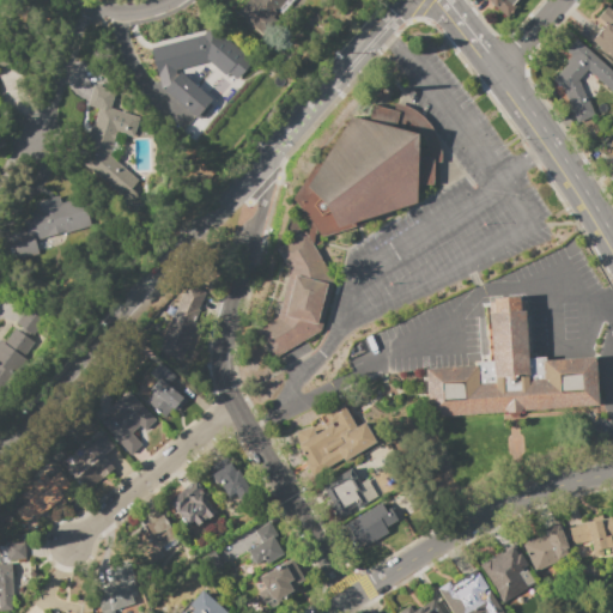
[(236,13),(247,0),(291,0),(261,35),(236,13)]
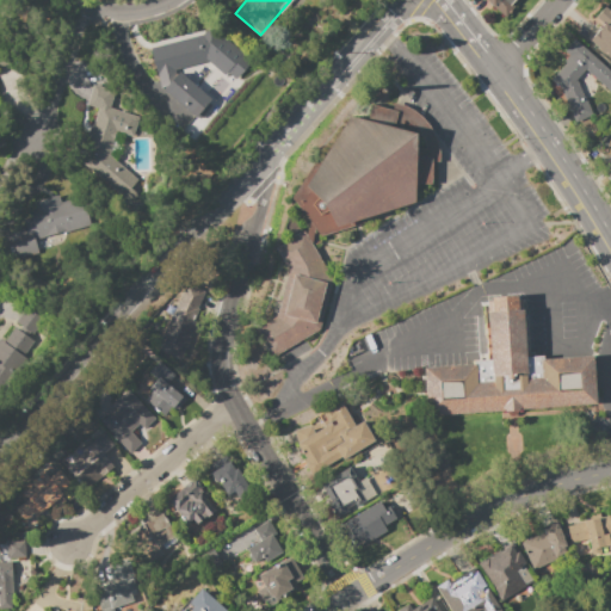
[(483,0),(499,14),(513,0),(483,0)]
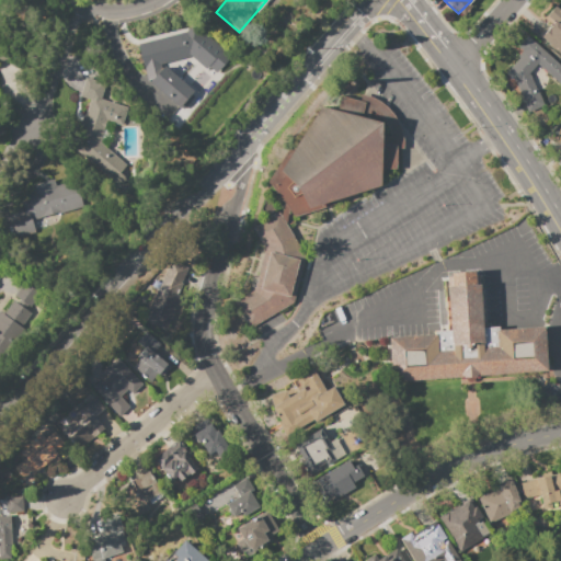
[(553,6),(560,12),(560,57),(554,50),(551,54),(545,47),(547,45),(539,37),(548,27),(545,24),(549,19),(545,15),(553,6)]
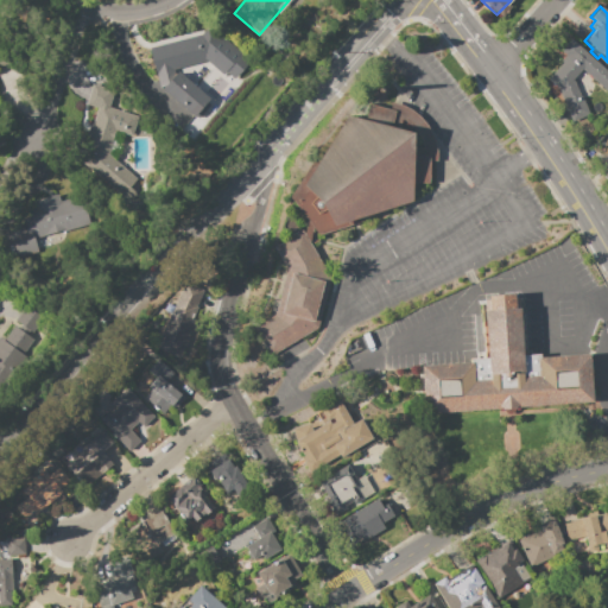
[(208,27),(216,58),(171,70),(172,76),(168,81),(157,84),(147,43),(208,27)]
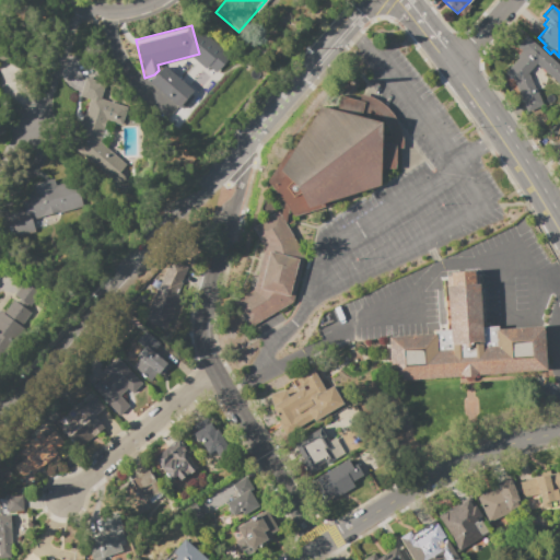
[(0,28),(11,57),(0,60),(0,28)]
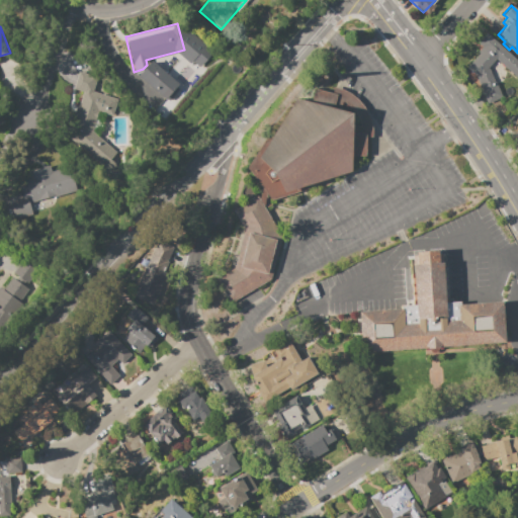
[(475,82),(470,86),(460,73),(479,54),(477,52),(482,47),(477,42),(486,33),(517,62),(517,74),(515,77),(495,59),(488,67),(501,98),(484,105),(475,82)]
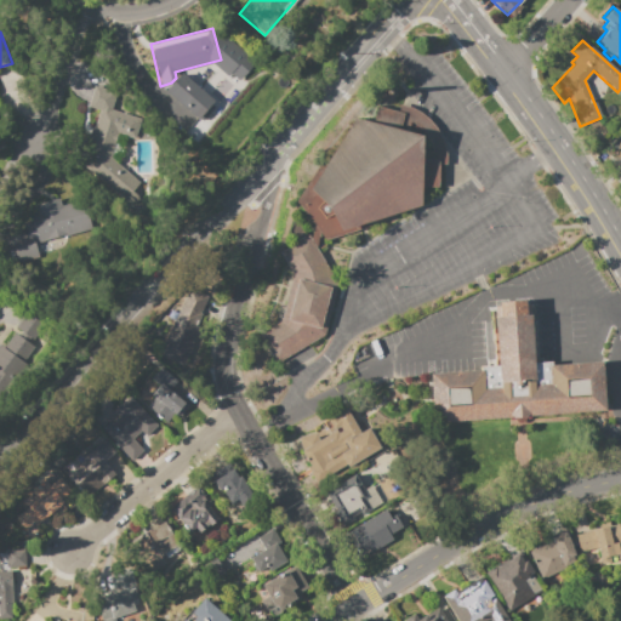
[(181,72),(212,98),(195,119),(164,91),(171,83),(176,78),(181,72)]
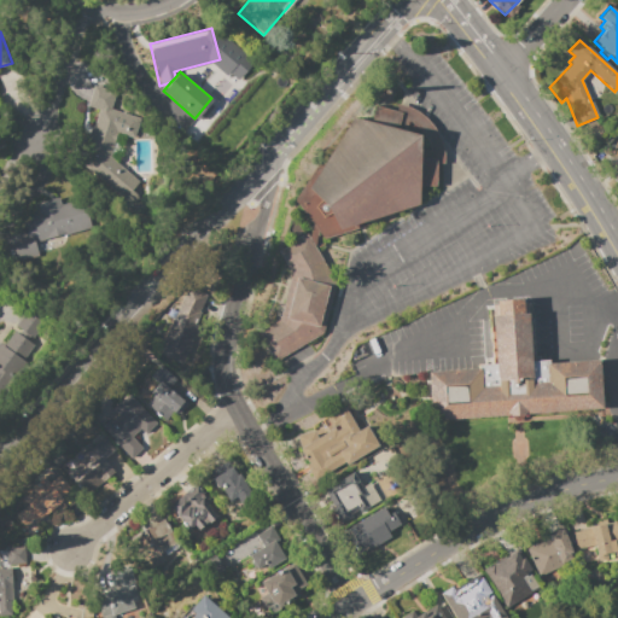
[(93,86),(115,93),(110,109),(140,118),(133,139),(117,133),(109,156),(139,184),(123,202),(83,167),(81,164),(89,138),(87,138),(91,126),(93,126),(99,110),(86,105),(93,86)]
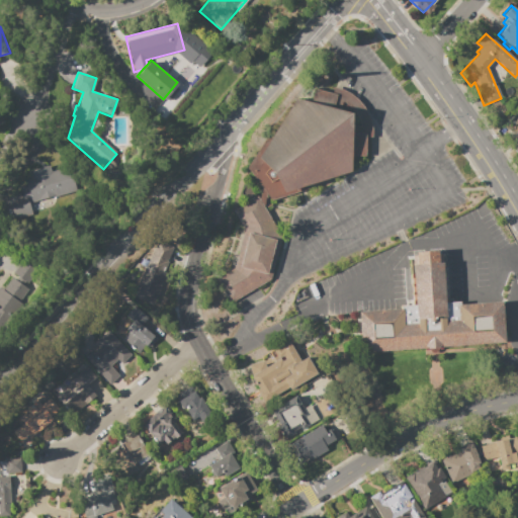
[(310,102),(314,89),(336,95),(332,108),(350,113),(350,133),(365,134),(364,157),(350,156),(350,171),(305,185),(307,189),(270,201),(247,168),(258,149),(262,151),(294,99),(310,102)]
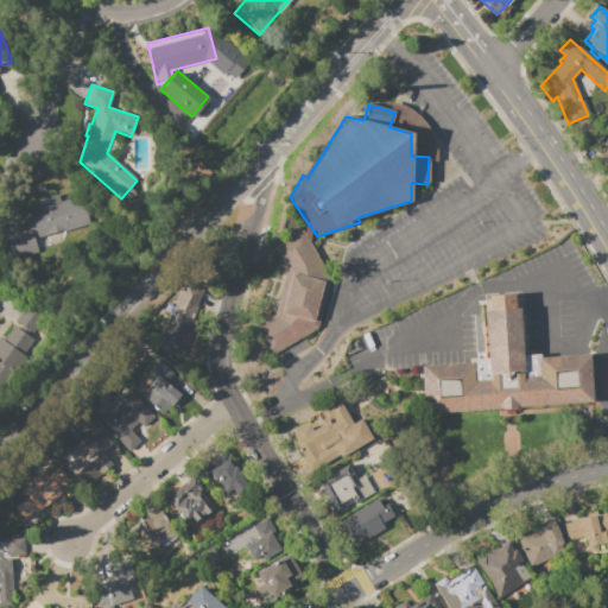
[(607,184),(595,164),(607,154),(607,184)]
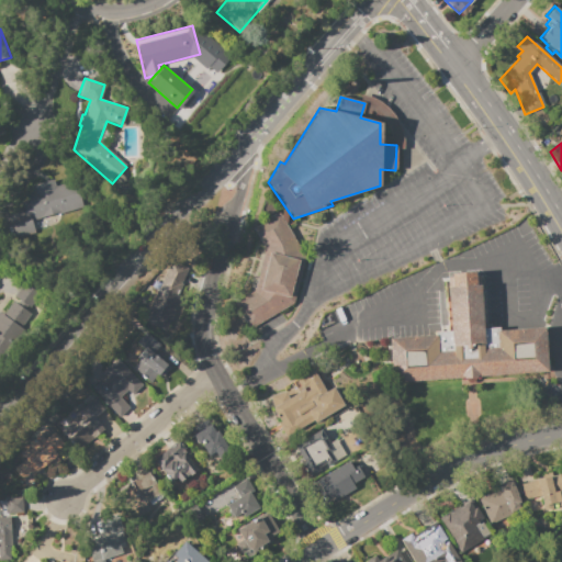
[(8,213),(22,210),(20,202),(27,200),(25,195),(32,193),(31,187),(53,180),(55,187),(77,180),(81,198),(80,198),(82,206),(31,221),(34,233),(15,238),(8,213)]
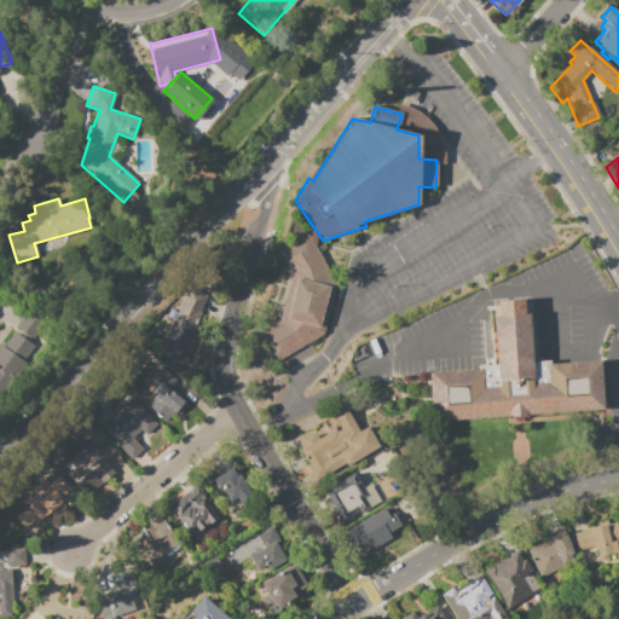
[(335,284),(323,333),(322,335),(319,336),(275,363),(258,334),(278,320),(290,275),(278,252),(307,235),(335,284)]
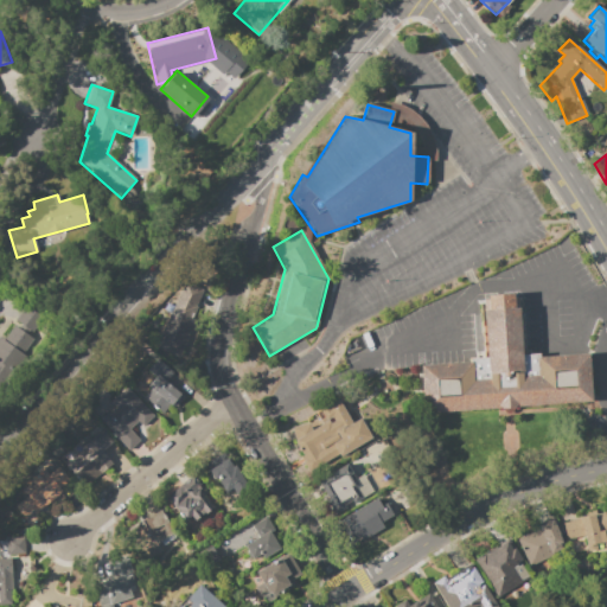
[(154,346),(184,282),(202,291),(195,306),(197,307),(191,320),(195,323),(178,357),(154,346)]
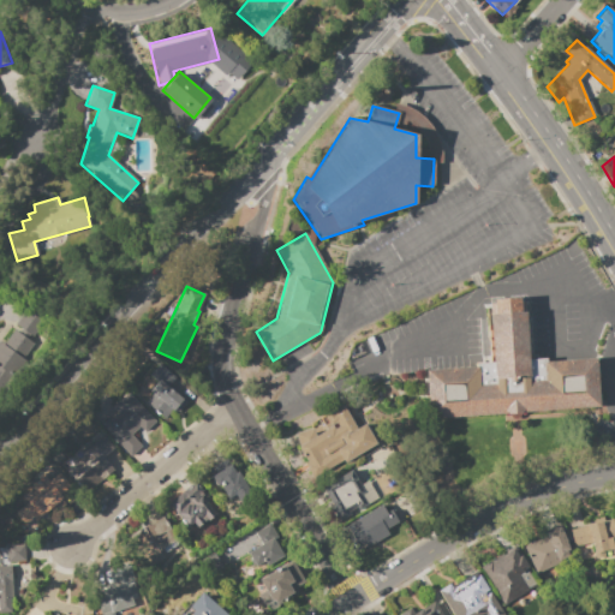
[(428,419),(424,370),(475,366),(475,364),(491,363),(489,314),(494,314),(493,309),(489,309),(489,304),(493,303),(493,299),(519,297),(519,302),(527,302),(530,359),(545,358),(545,362),(596,358),(599,408),(428,419)]
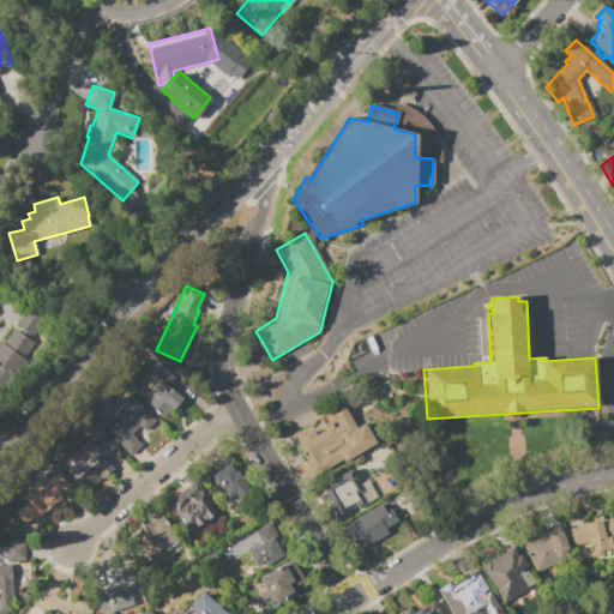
[(29,336),(40,320),(24,308),(13,324),(29,336)]
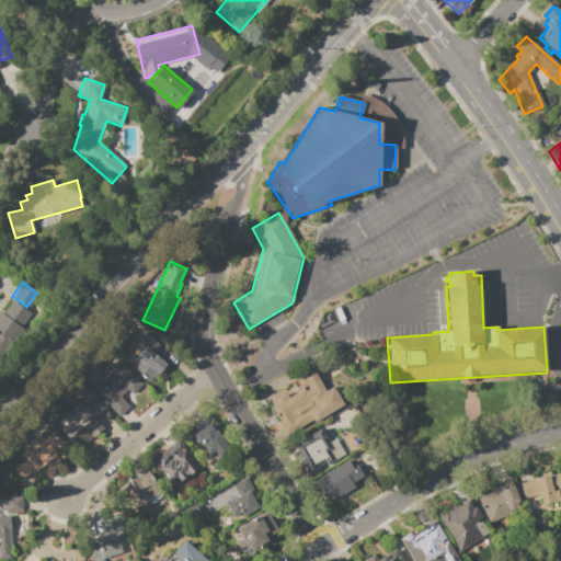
[(12,301),(30,313),(20,328),(24,331),(14,345),(8,341),(0,351),(0,310),(3,313),(12,301)]
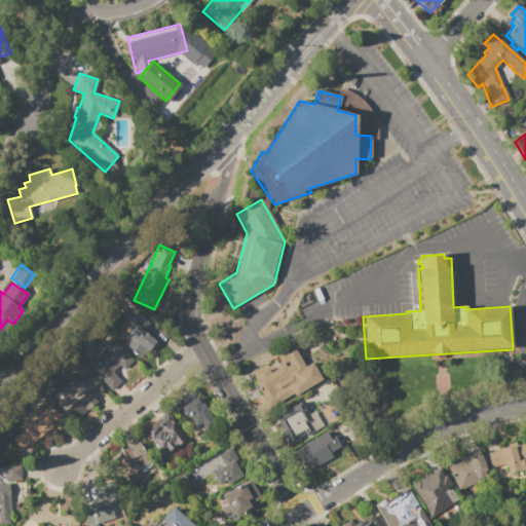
[(136,311),(149,324),(143,331),(158,344),(151,353),(148,351),(146,350),(144,352),(145,353),(140,359),(123,345),(128,339),(125,336),(134,328),(126,322),(136,311)]
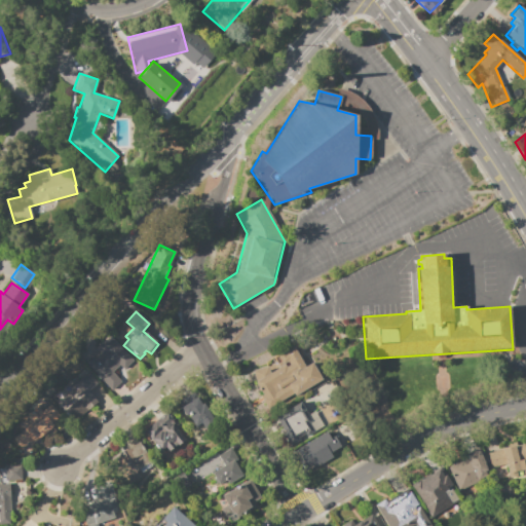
[(109,335),(133,361),(122,369),(119,365),(112,371),(121,381),(110,391),(96,377),(98,375),(87,365),(95,359),(101,353),(96,348),(109,335)]
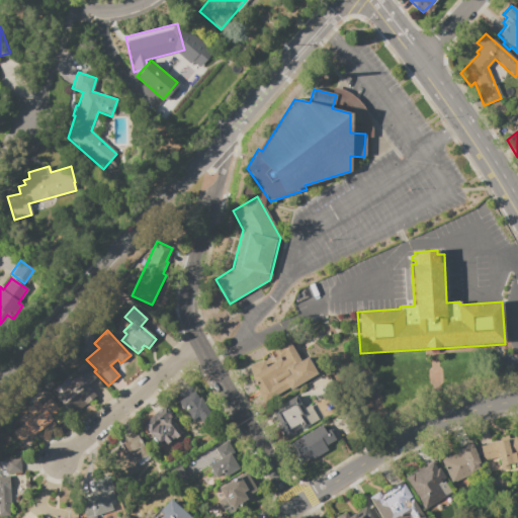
[(288,341),(299,361),(307,357),(317,375),(290,391),(287,386),(262,401),(256,391),(258,389),(251,375),(253,374),(248,365),(261,361),(262,363),(275,355),(272,350),(288,341)]
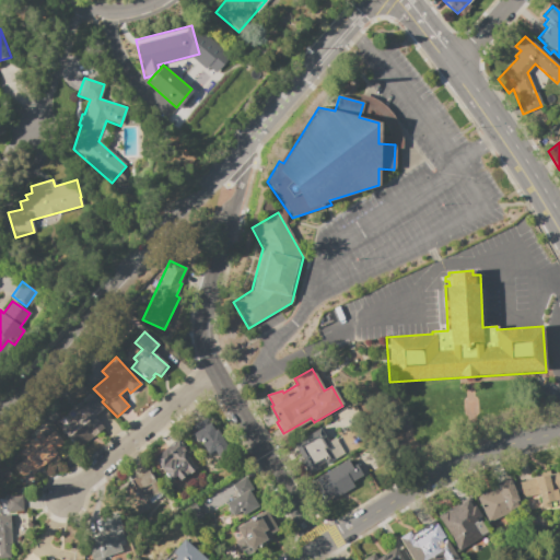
[(95,377),(89,384),(82,377),(89,370),(95,377)]
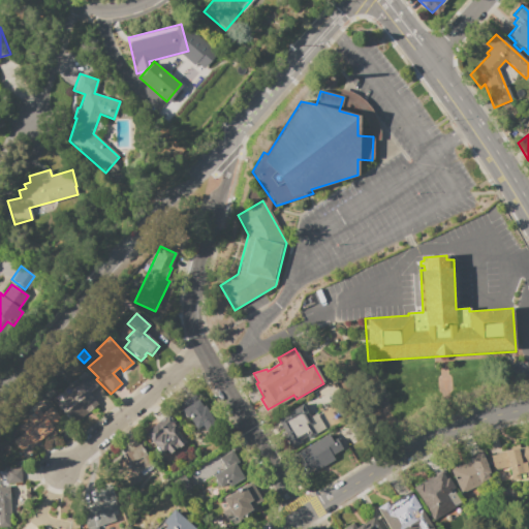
[(88,375),(98,385),(89,394),(98,404),(73,425),(57,405),(71,393),(69,391),(88,375)]
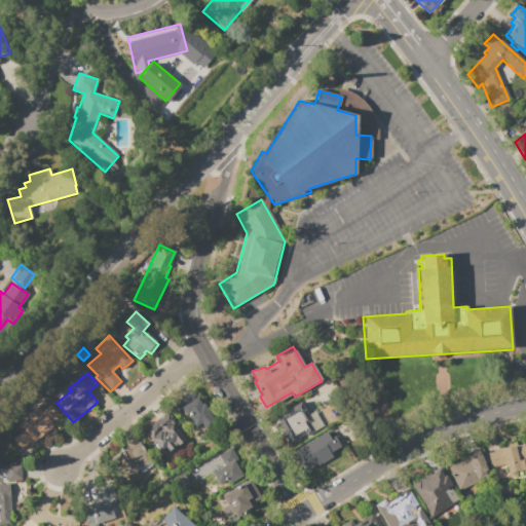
[(211,420),(194,390),(177,401),(193,430),(211,420)]
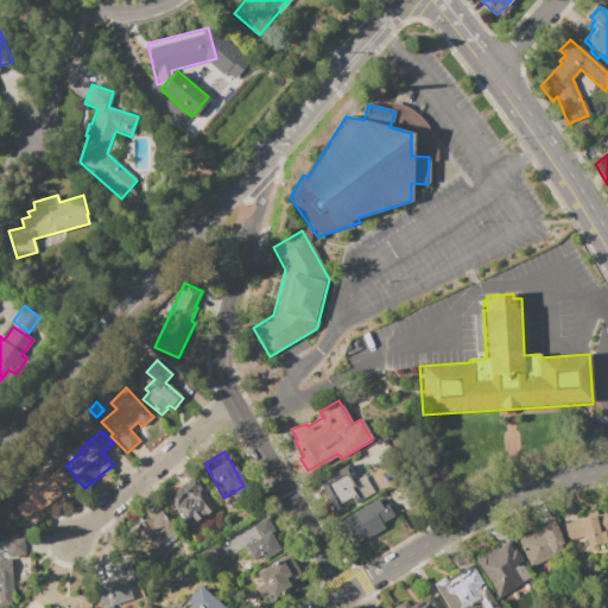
[(347,466),(356,480),(362,475),(373,492),(354,505),(352,501),(344,507),(346,510),(334,518),(324,501),(328,499),(318,483),(347,466)]
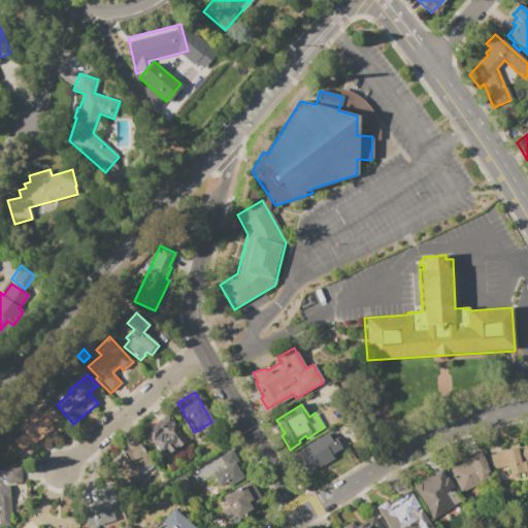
[(11,440),(23,431),(19,426),(26,420),(25,419),(33,413),(34,414),(38,410),(40,414),(50,406),(59,418),(53,424),(55,427),(30,447),(28,444),(21,451),(11,440)]
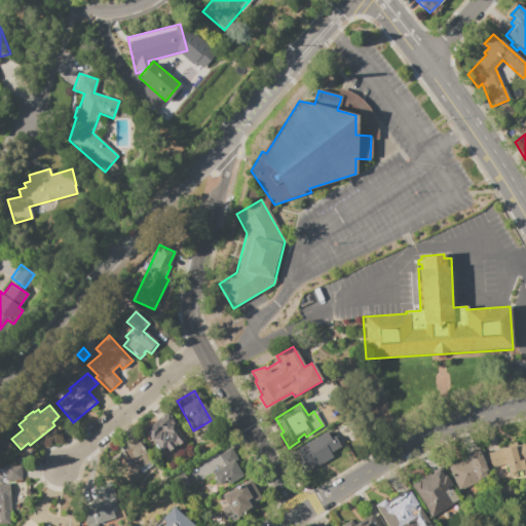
[(143,431),(165,415),(185,440),(178,445),(177,444),(167,451),(165,448),(158,452),(143,431)]
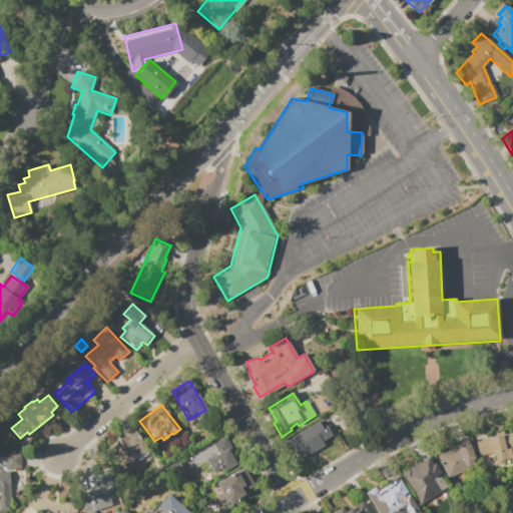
[(318,421),(322,428),(326,426),(328,425),(331,431),(330,432),(332,435),(322,441),(324,446),(306,457),(305,456),(298,460),(292,450),(286,454),(280,445),(289,439),(318,421)]
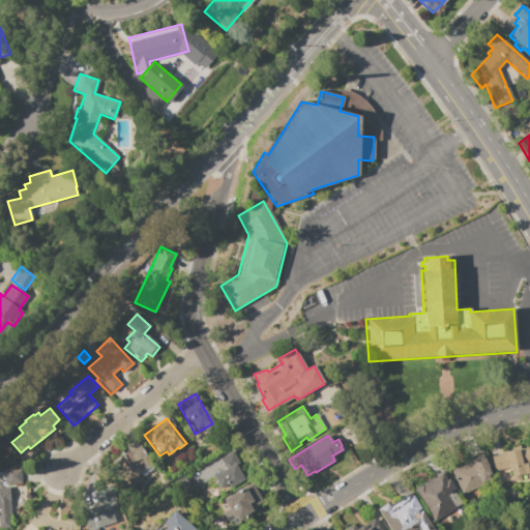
[(139,446),(141,450),(143,449),(145,452),(143,453),(154,470),(127,488),(111,463),(126,452),(127,453),(139,446)]
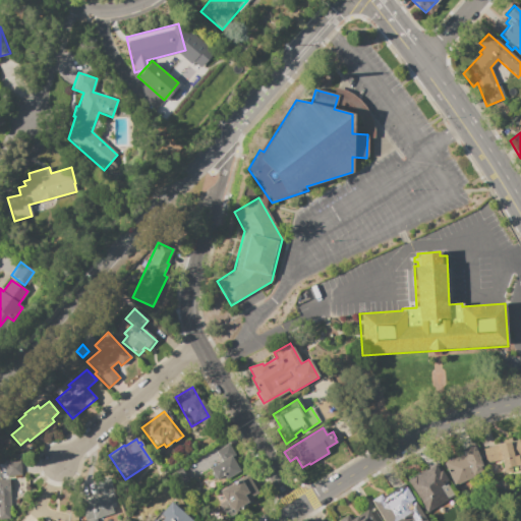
[(481,450),(497,446),(497,445),(518,440),(520,450),(520,468),(504,473),(503,471),(490,474),(488,465),(485,466),(481,450)]
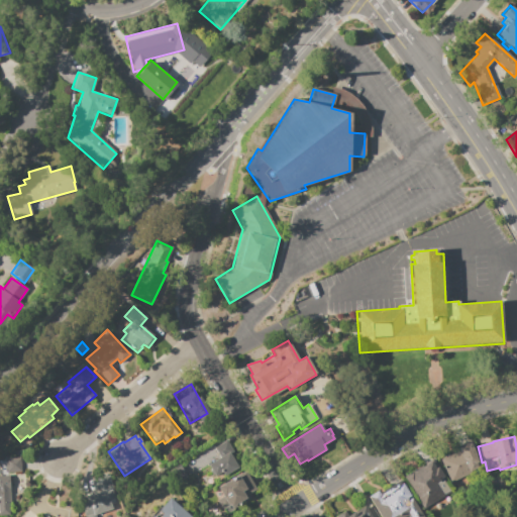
[(440,459),(459,451),(458,448),(471,443),(483,470),(450,484),(440,459)]
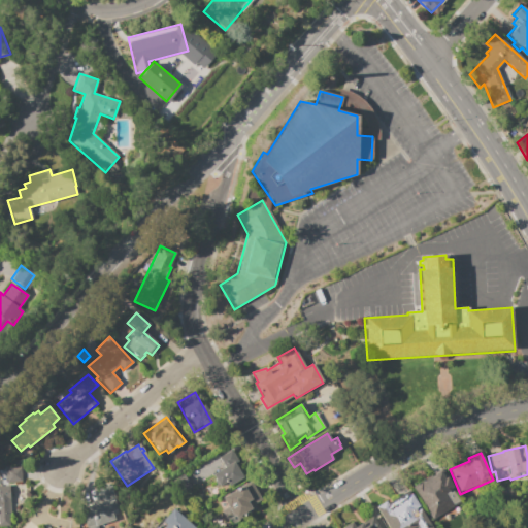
[(212,474),(236,460),(245,475),(228,487),(225,483),(219,486),(212,474)]
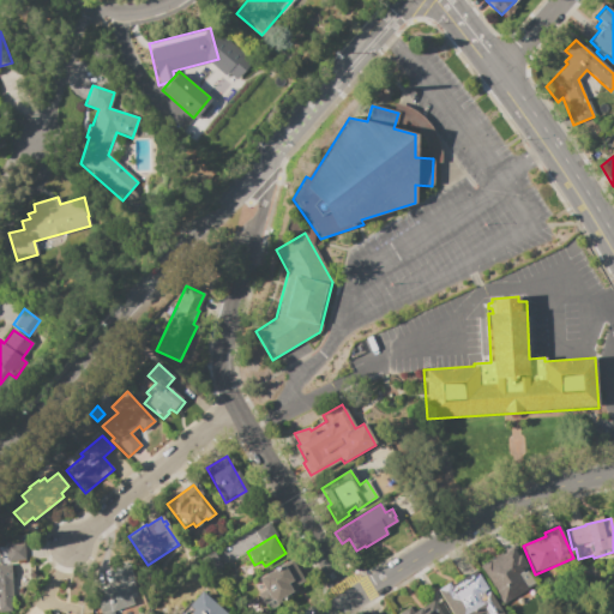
[(5,546),(23,545),(25,560),(7,563),(5,546)]
